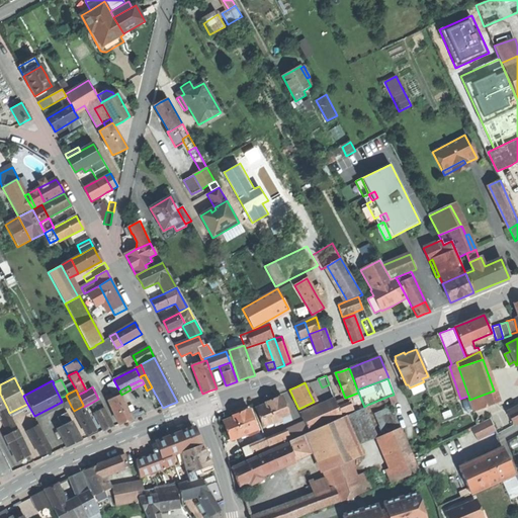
[(498,402),(494,391),(469,400),(473,411),(498,402)]
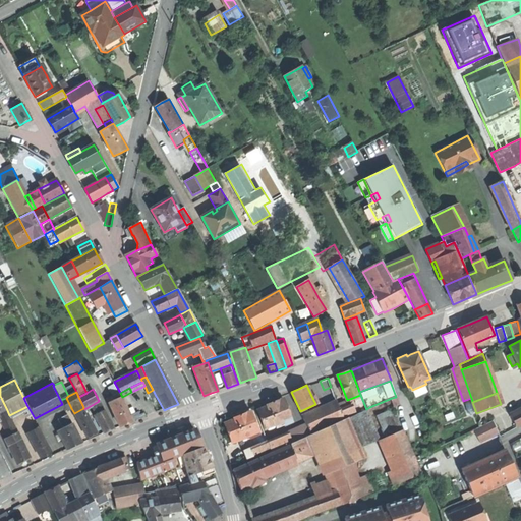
[(125,424),(132,421),(130,415),(122,397),(115,400),(109,402),(119,427),(125,424)]
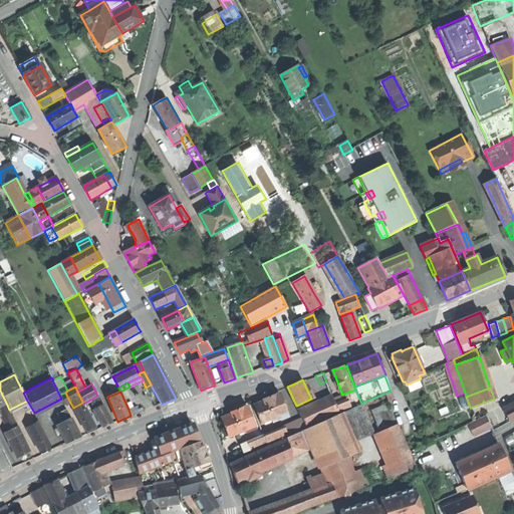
[(64,406),(70,403),(65,393),(59,395),(61,399),(64,406)]
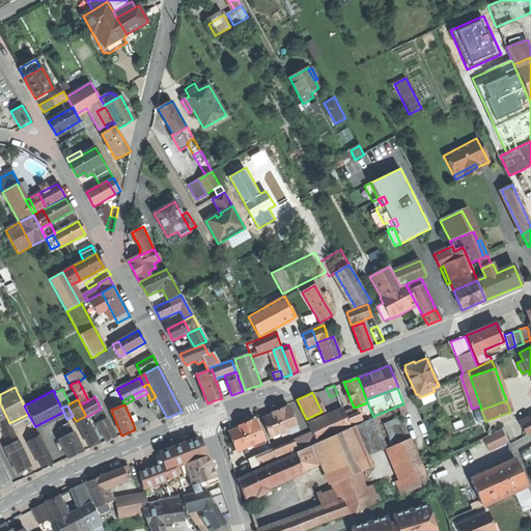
[(262,417),(271,436),(290,428),(297,425),(288,406),(278,410),(272,412),(273,414),(262,417)]
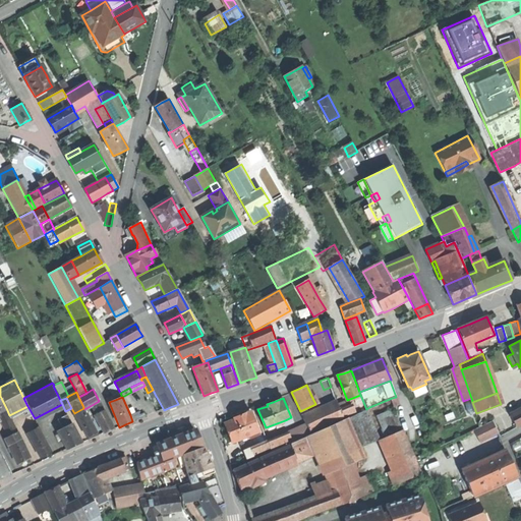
[(395,406),(392,398),(369,407),(372,415),(395,406)]
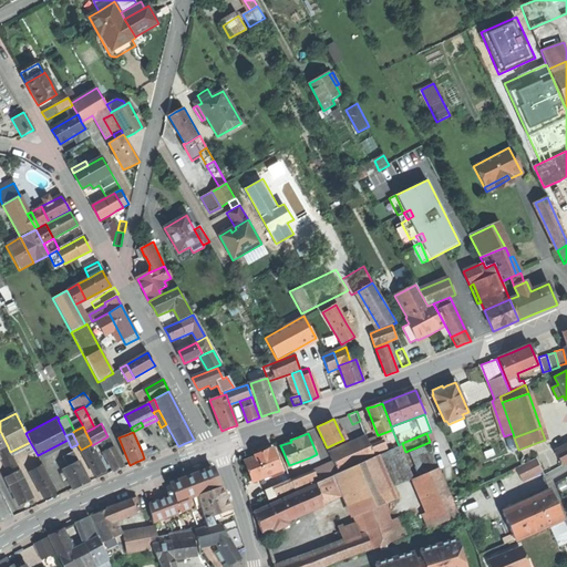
[(102,440),(107,450),(113,446),(107,436),(102,440)]
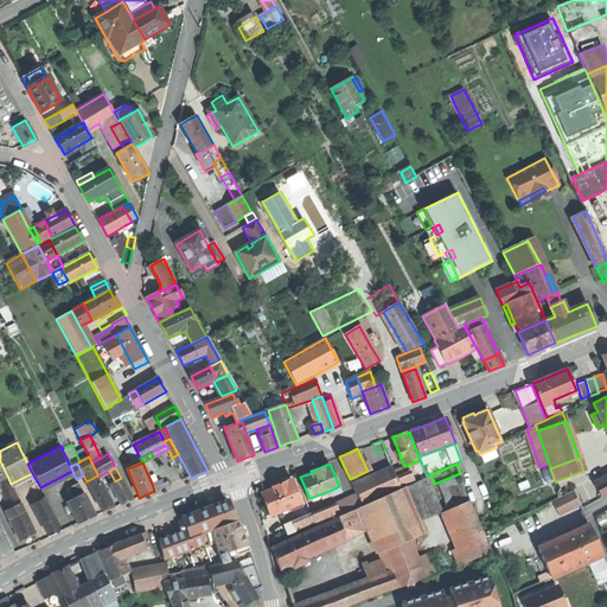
[(549,483),(555,481),(550,468),(550,467),(543,470),(542,472),(545,481),(549,483)]
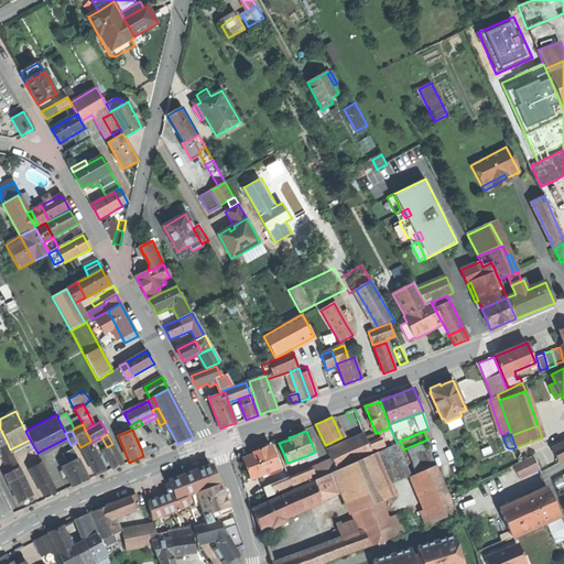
[(328,452),(332,458),(336,468),(372,452),(369,444),(365,435),(359,438),(328,452)]
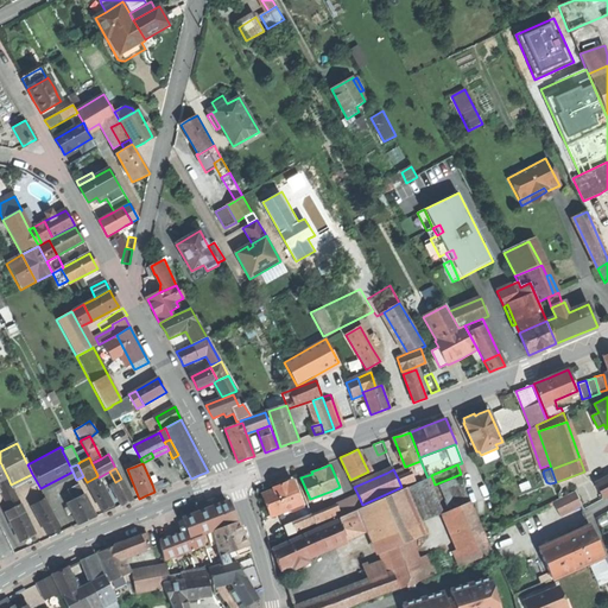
[(416,481),(412,473),(398,479),(401,487),(416,481)]
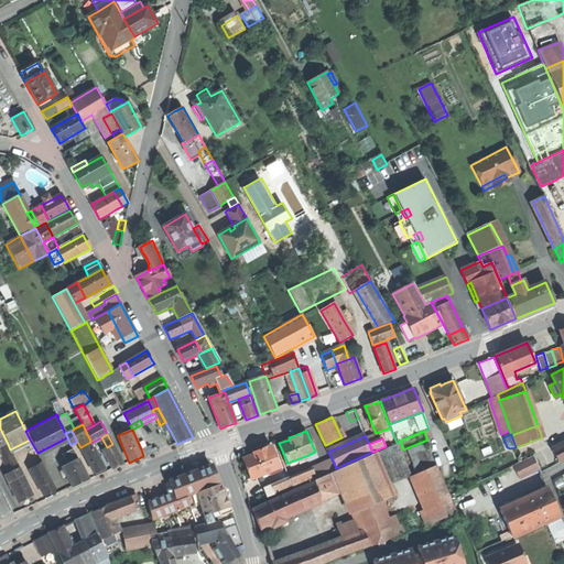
[(99,472),(105,468),(90,442),(80,447),(94,474),(99,472)]
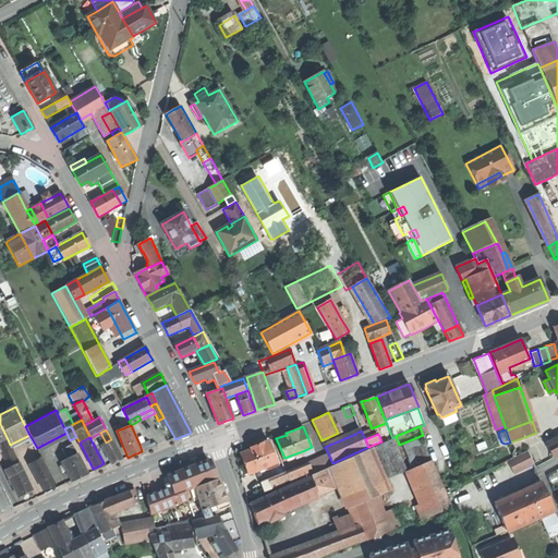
[(431,459),(421,437),(403,444),(413,466),(431,459)]
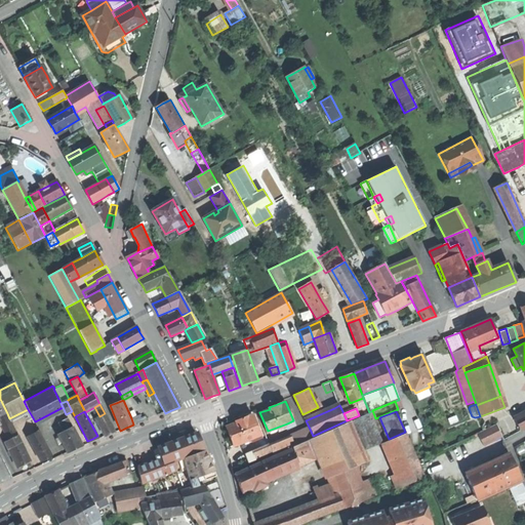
[(524,412),(515,418),(521,430),(524,428),(524,412)]
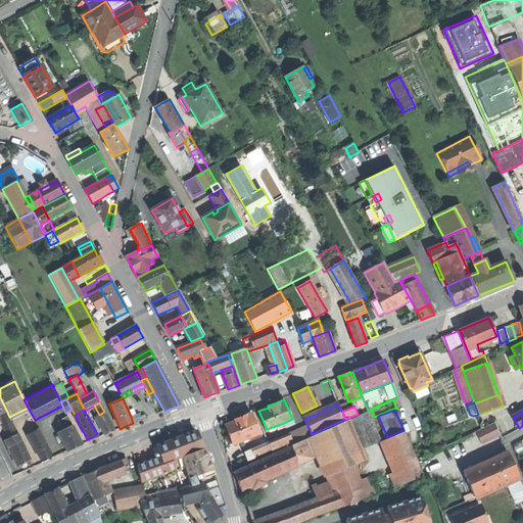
[(18,434),(9,417),(7,412),(0,414),(0,420),(1,423),(9,438),(17,434),(18,434)]
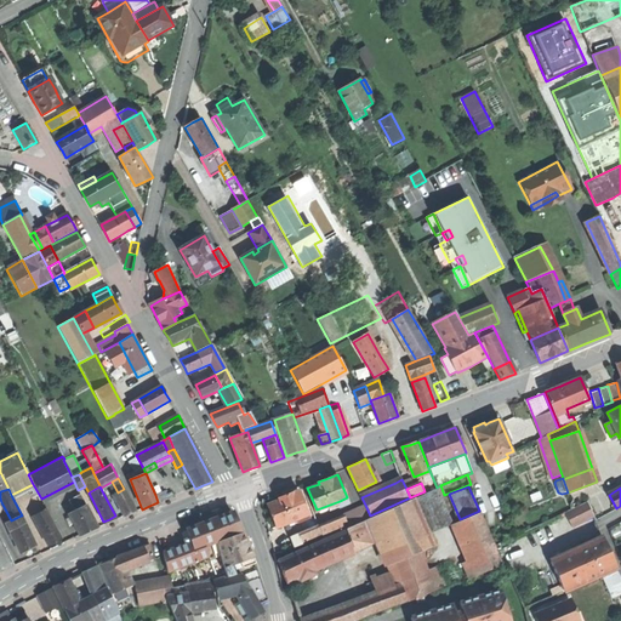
[(129,514),(136,511),(124,489),(118,493),(113,495),(124,516),(129,514)]
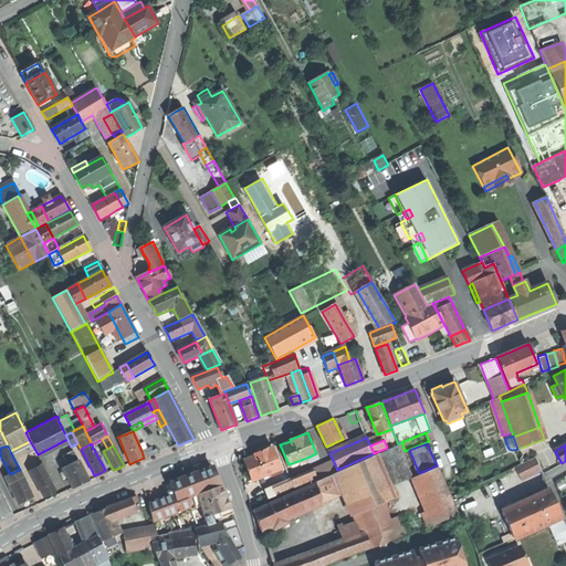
[(244,460),(252,480),(271,472),(279,469),(281,469),(272,447),(260,451),(254,453),(255,456),(244,460)]
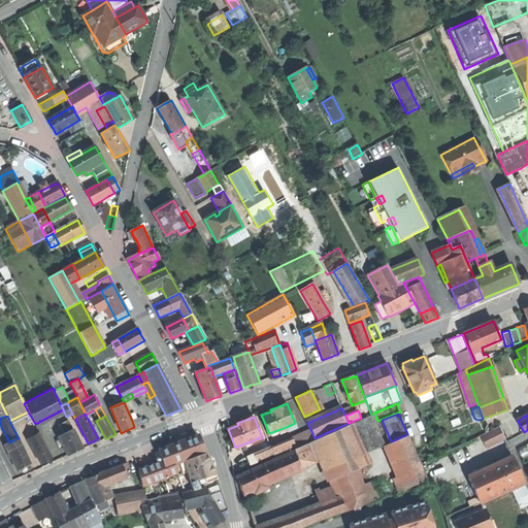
[(132,421),(134,427),(142,424),(141,421),(140,418),(132,421)]
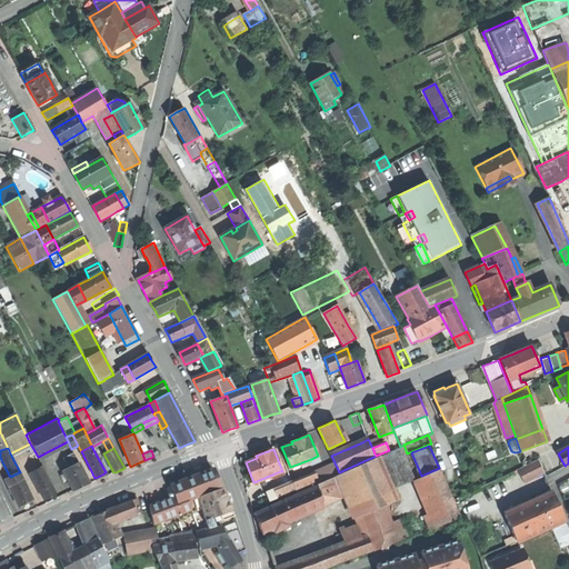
[(69,457),(73,466),(79,463),(75,453),(69,457)]
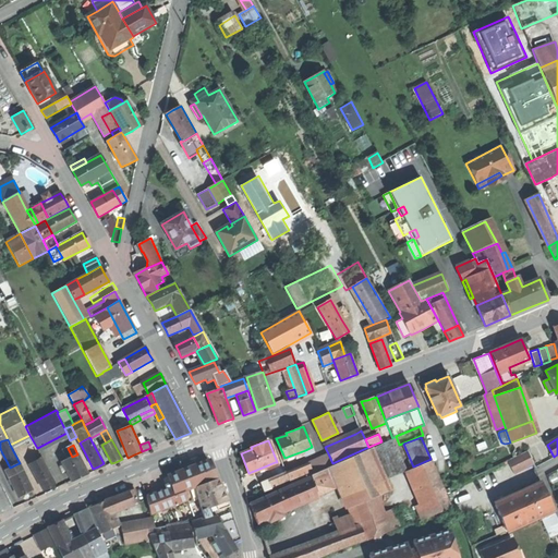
[(335,464),(349,506),(378,496),(390,490),(372,448),(335,464)]
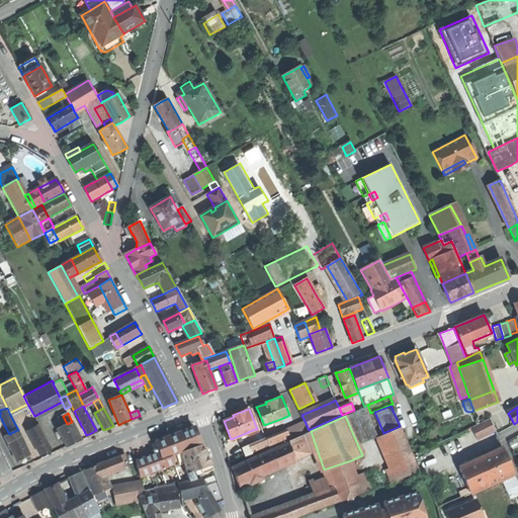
[(492,417),(472,427),(480,440),(499,430),(492,417)]
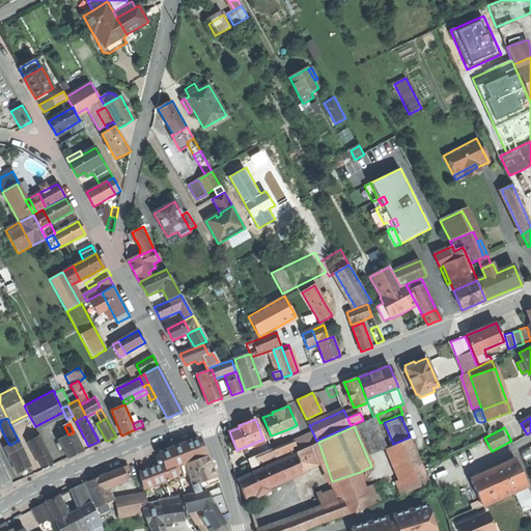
[(312,431),(303,436),(308,446),(310,446),(316,443),(316,441),(312,431)]
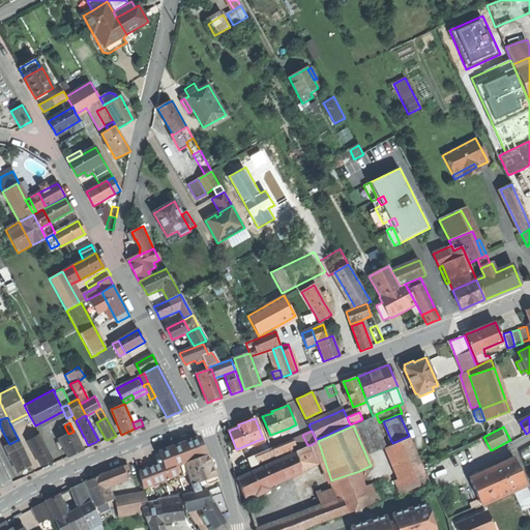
[(76,454),(83,450),(74,432),(68,434),(58,439),(67,458),(76,454)]
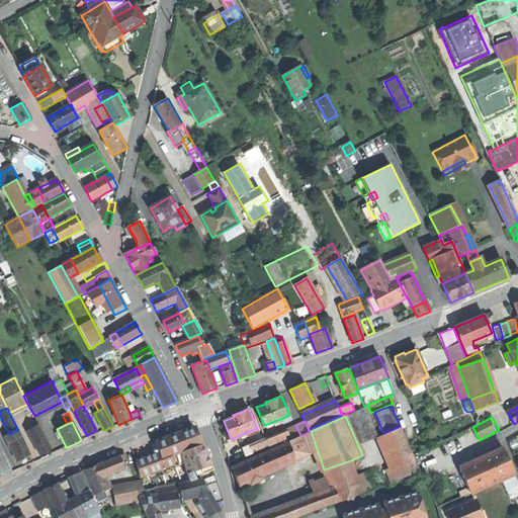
[(27,431),(30,438),(41,432),(37,425),(27,431)]
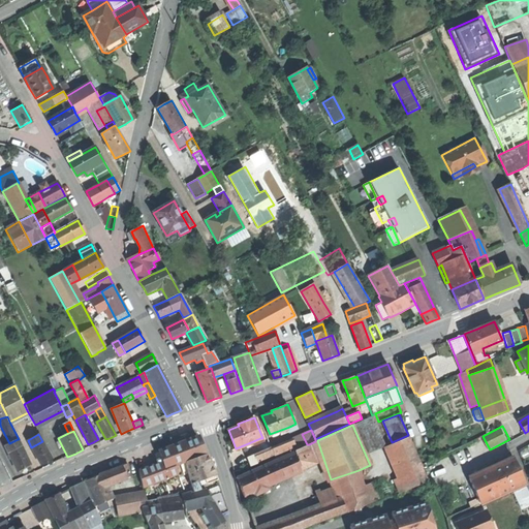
[(292,438),(292,439),(297,449),(307,444),(302,434),(292,438)]
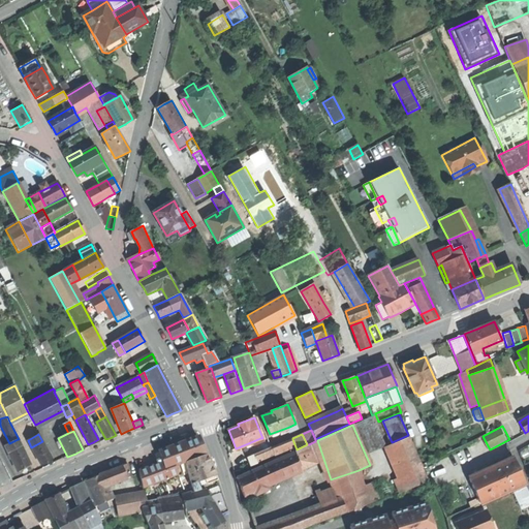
[(428,480),(408,436),(390,444),(408,489),(428,480)]
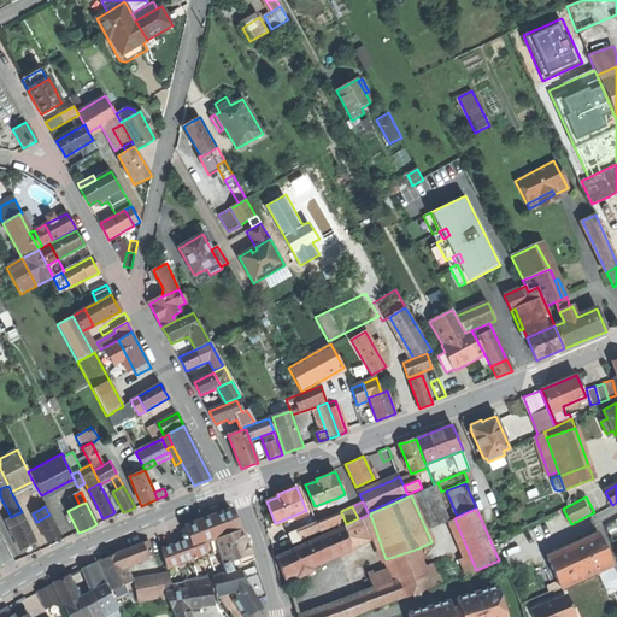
[(186,527),(188,533),(193,546),(203,544),(240,529),(230,510),(206,518),(186,527)]
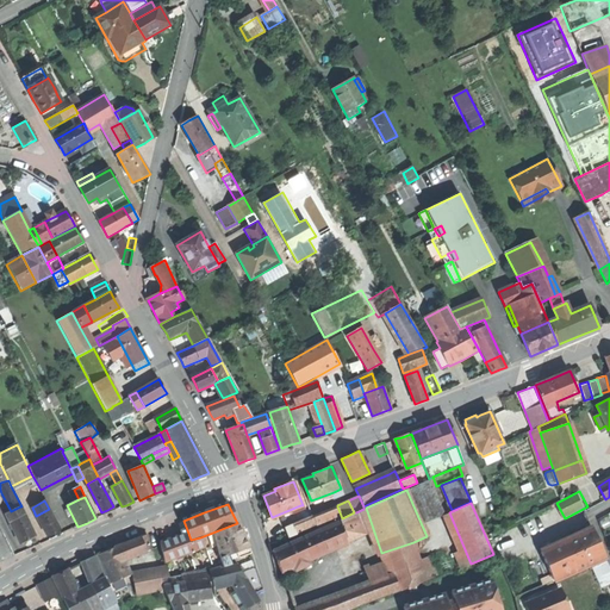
[(24,515),(20,506),(11,511),(6,514),(10,522),(24,515)]
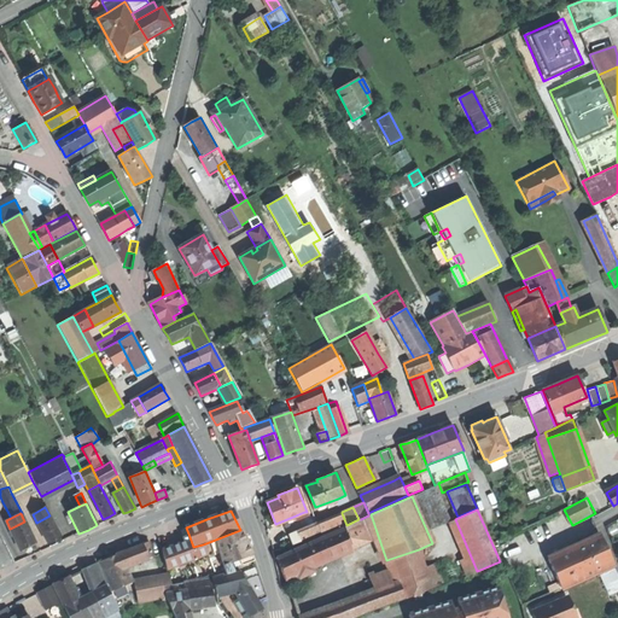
[(321,532),(321,534),(344,525),(347,525),(342,513),(318,524),(321,532)]
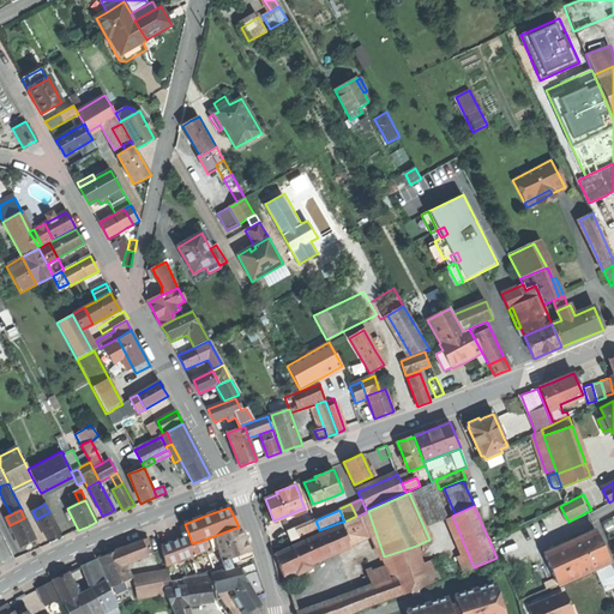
[(53,537),(60,533),(49,512),(36,519),(47,540),(53,537)]
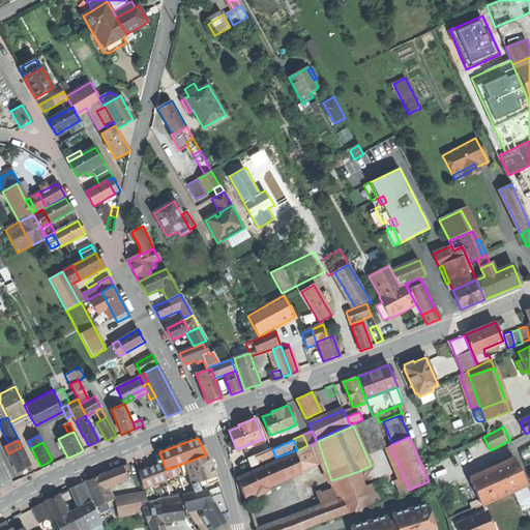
[(317,463),(310,445),(307,445),(297,450),(295,450),(296,452),(300,470),(317,463)]
